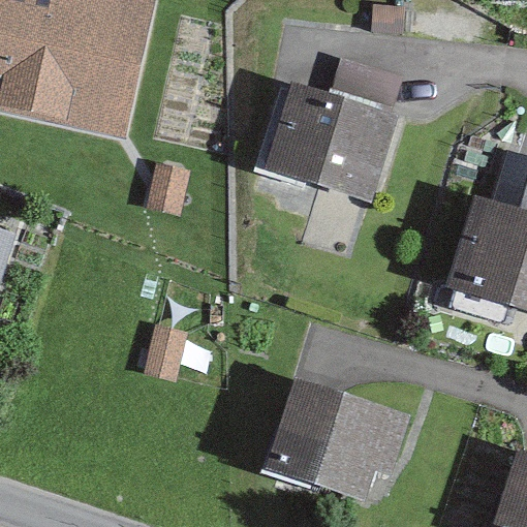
[(0,115),(124,143),(155,0),(0,0),(0,115)]
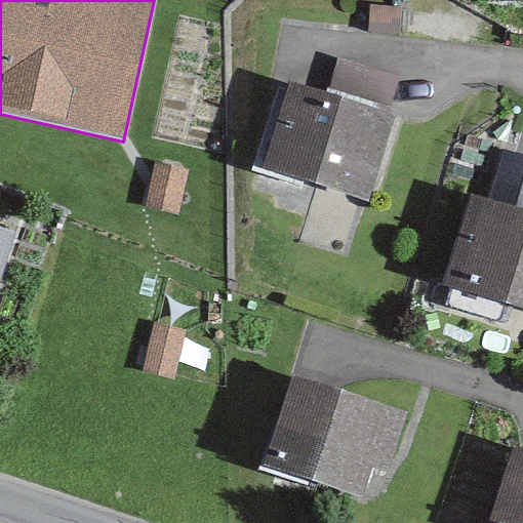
[(326,95),(287,84),(262,168),(363,200),(400,80),(337,61),(326,95)]
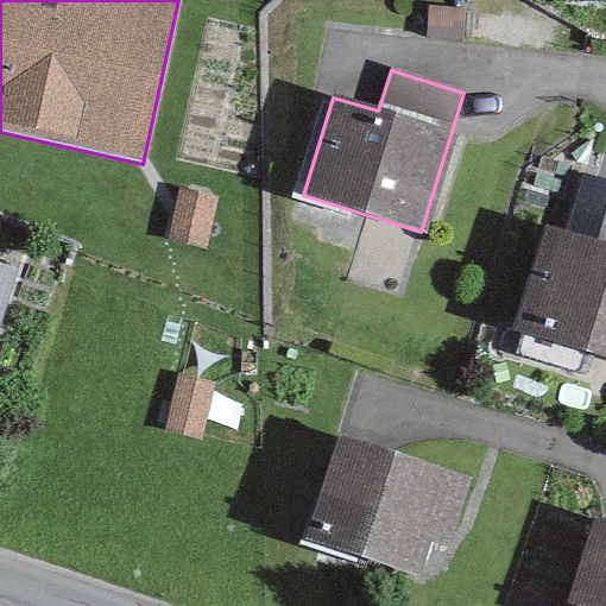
[(560,232),(550,228),(516,339),(605,366),(605,180),(578,171),(560,232)]
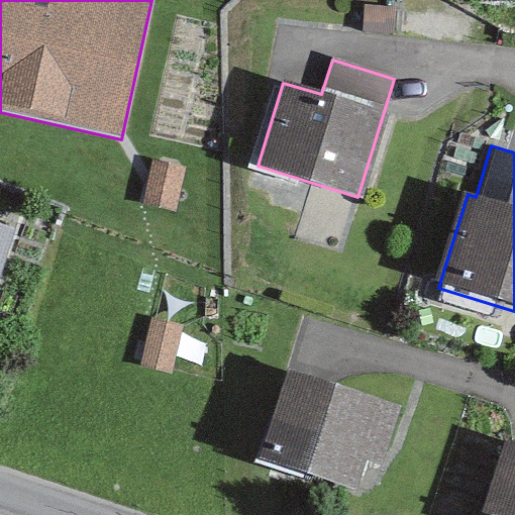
[(184,168),(149,160),(139,205),(174,213),(184,168)]
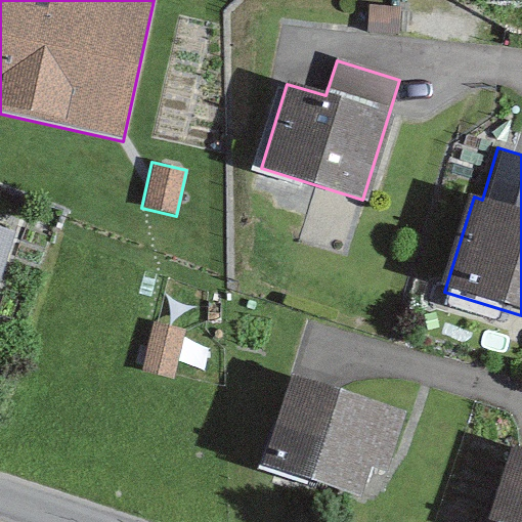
[(0,291),(17,241),(0,234),(0,291)]
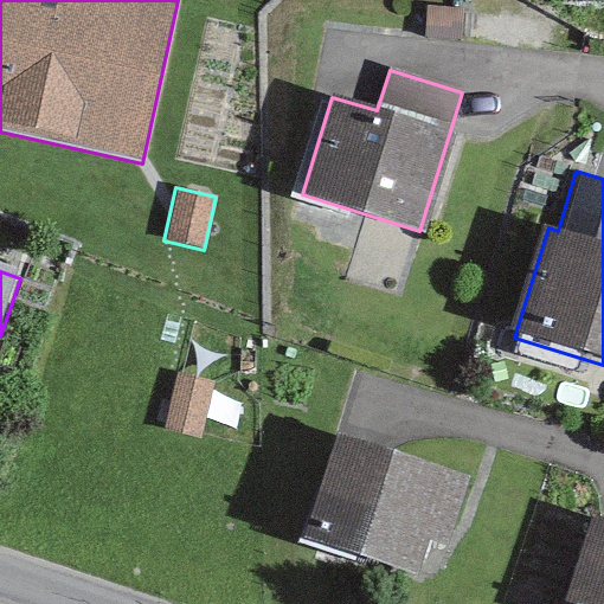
[(216,379),(179,370),(162,429),(199,439),(216,379)]
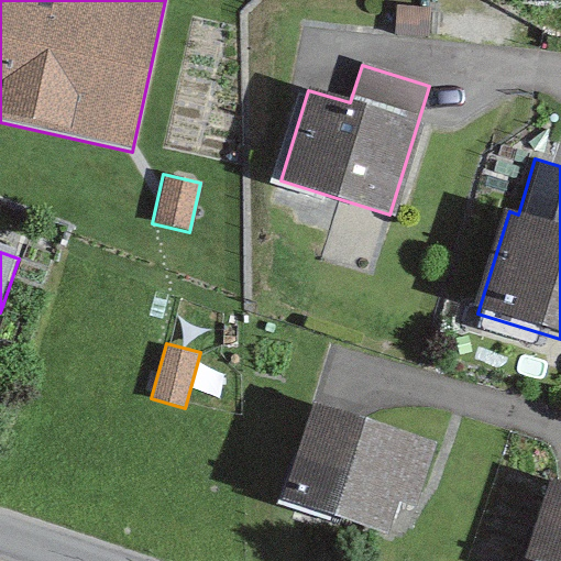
[(442,439),(309,399),(279,498),(391,531),(398,503),(420,509),(442,439)]
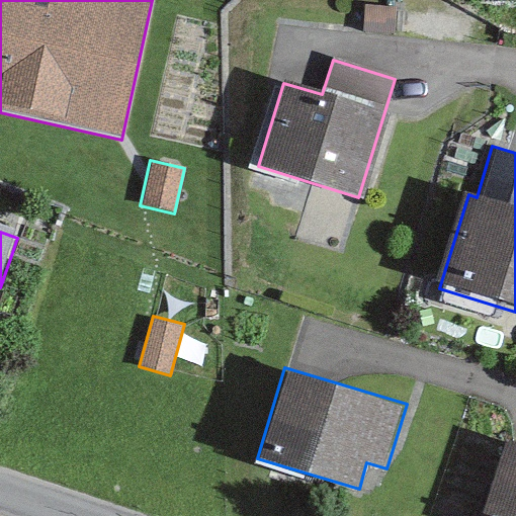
[(515,515),(515,446),(508,444),(485,515),(515,515)]
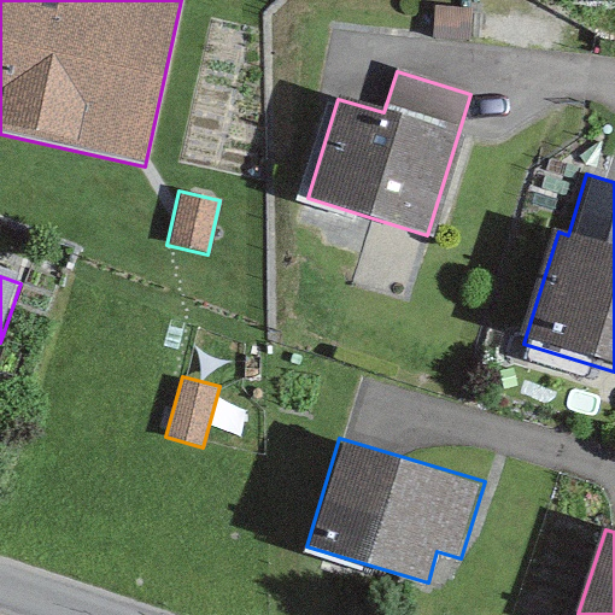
All buildings are outlined.
